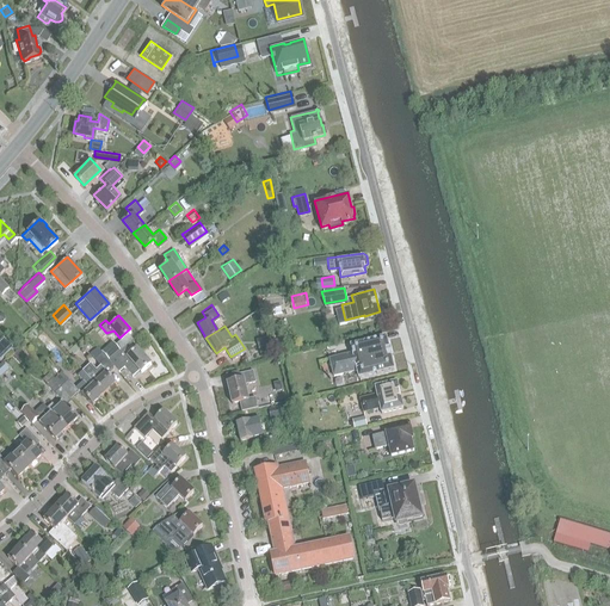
[(393,366),(384,334),(350,344),(352,350),(328,356),(333,373),(356,368),(358,375),(393,366)]
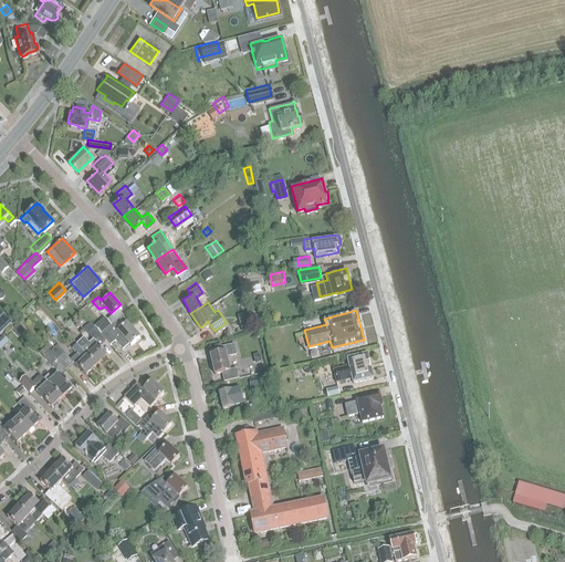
[(2,311),(0,313),(0,328),(10,319),(2,311)]
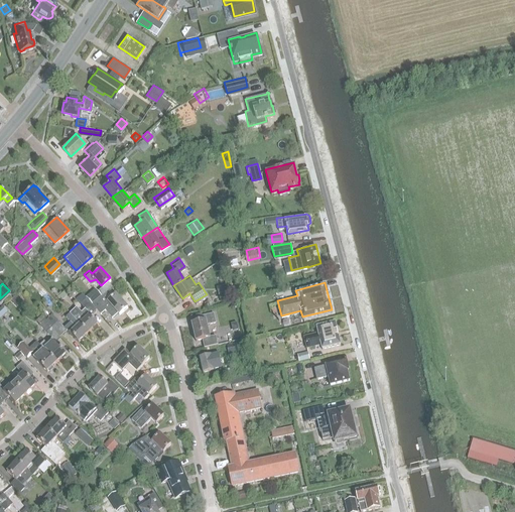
[(94,285),(85,293),(86,294),(92,301),(102,294),(94,285)]
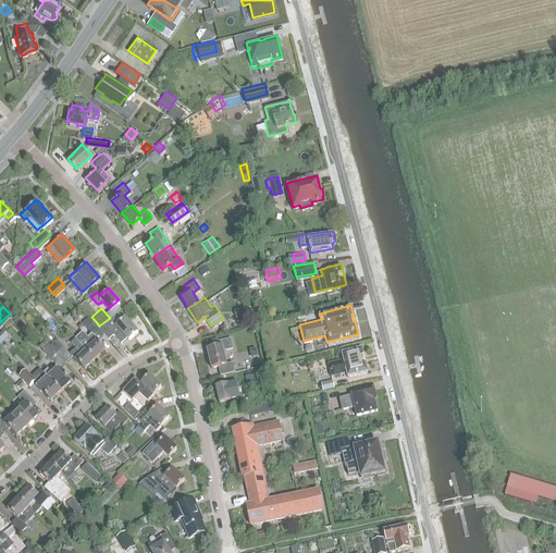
[(99,326),(99,327),(102,331),(108,336),(112,332),(120,341),(126,335),(127,338),(136,330),(124,316),(123,317),(118,310),(112,316),(110,318),(99,326)]
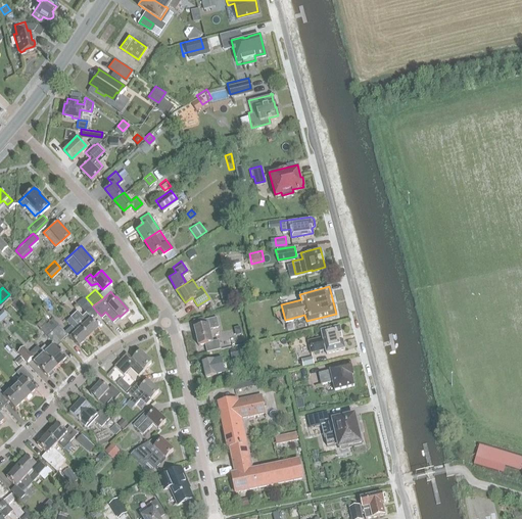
[(223,303),(230,301),(228,293),(221,295),(223,303)]
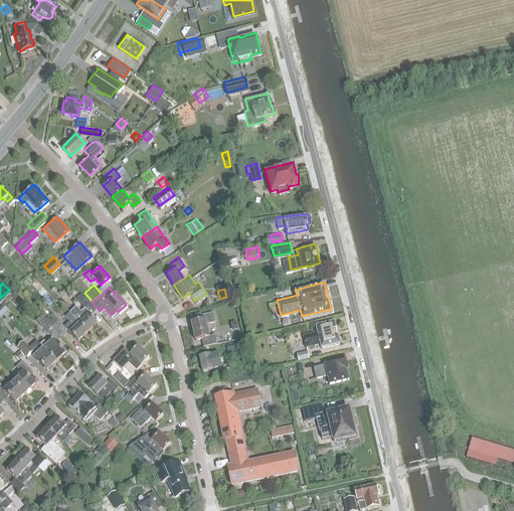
[(74,304),(68,310),(88,329),(97,321),(89,312),(95,306),(92,302),(92,301),(86,294),(84,293),(81,290),(75,295),(79,300),(78,300),(83,305),(83,306),(79,309),(74,304)]
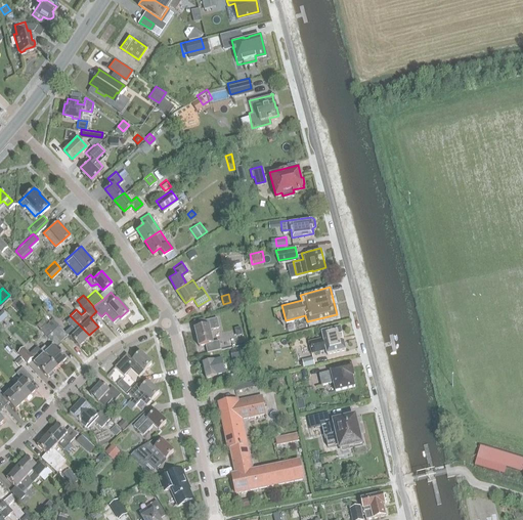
[(16,309),(23,303),(16,296),(10,302),(16,309)]
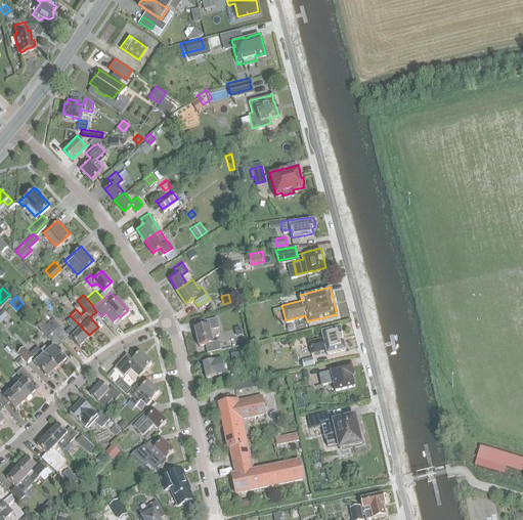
[(51,316),(46,321),(61,338),(68,333),(79,345),(89,335),(70,315),(66,318),(71,323),(64,330),(57,322),(51,316)]
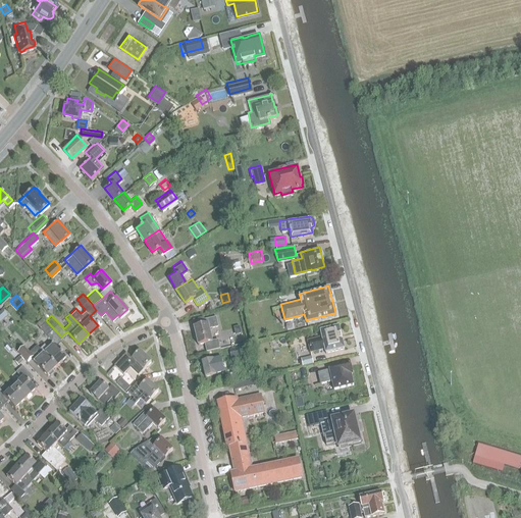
[(217,324),(215,314),(203,317),(204,322),(193,324),(197,342),(203,341),(205,349),(219,347),(217,338),(211,339),(208,326),(217,324)]
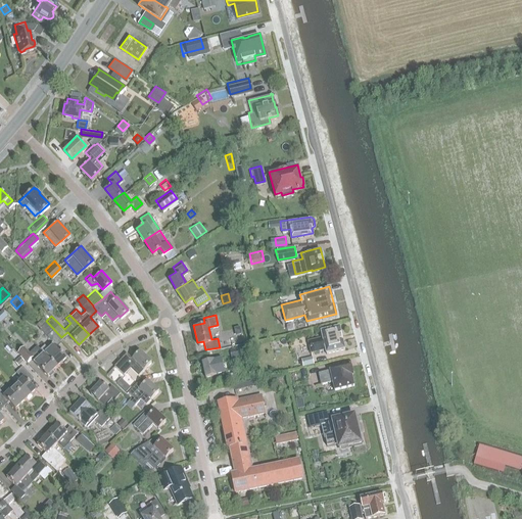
[(45,321),(39,326),(46,333),(51,339),(46,345),(44,342),(39,346),(56,365),(65,356),(58,347),(55,343),(61,337),(46,321),(45,321)]
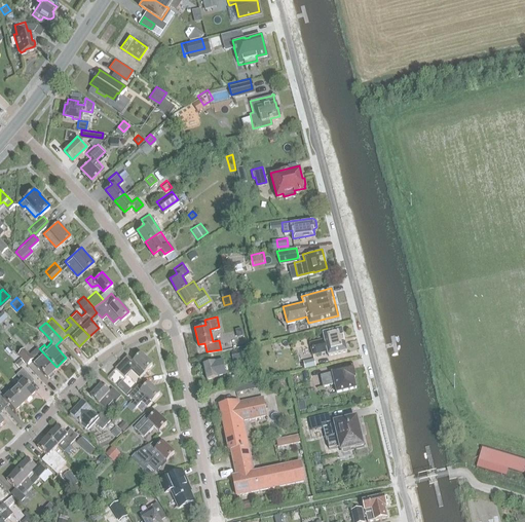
[(346,348),(341,326),(322,331),(324,337),(310,341),(313,352),(327,348),(328,352),(346,348)]
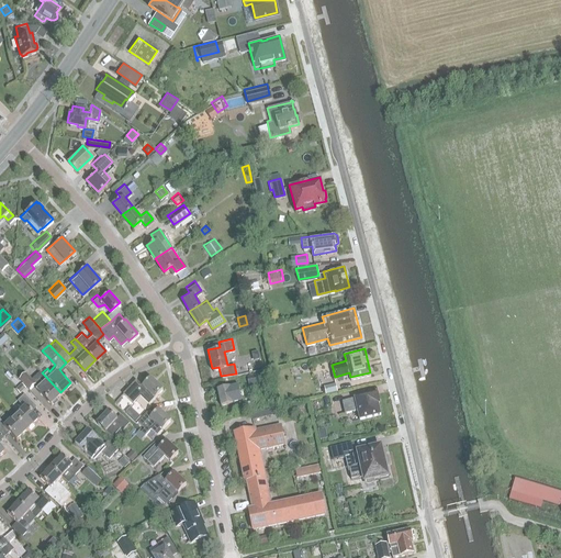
[(38,369),(35,372),(38,376),(42,380),(35,387),(49,402),(60,392),(42,372),(38,369)]
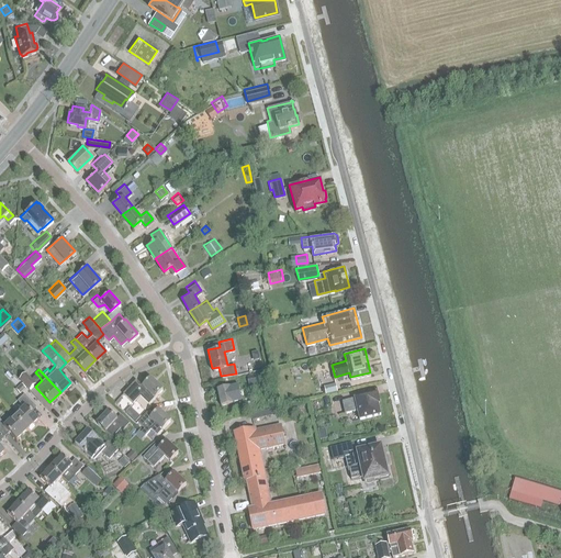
[(23,371),(18,376),(27,387),(34,380),(31,377),(24,370),(23,371)]
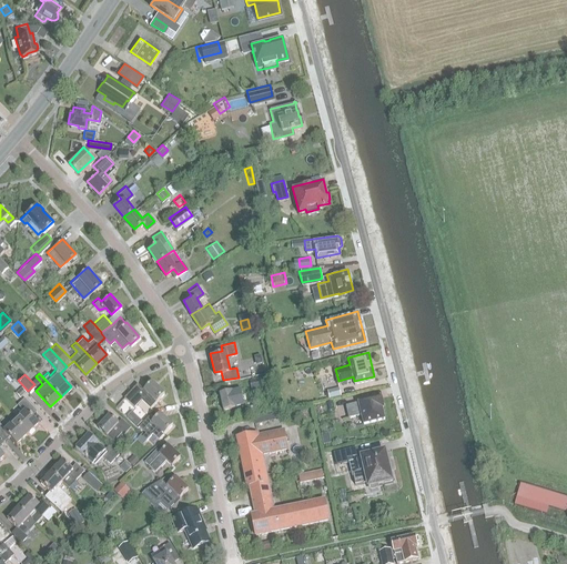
[(266,385),(264,374),(249,376),(251,388),(266,385)]
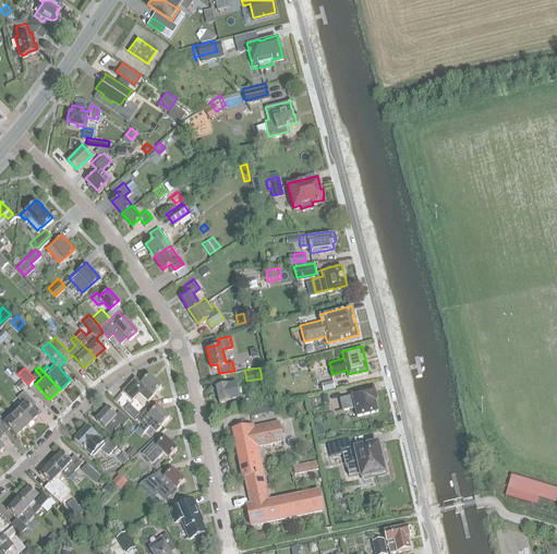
[(160,384),(148,372),(141,381),(134,374),(121,388),(131,397),(137,390),(146,398),(160,384)]
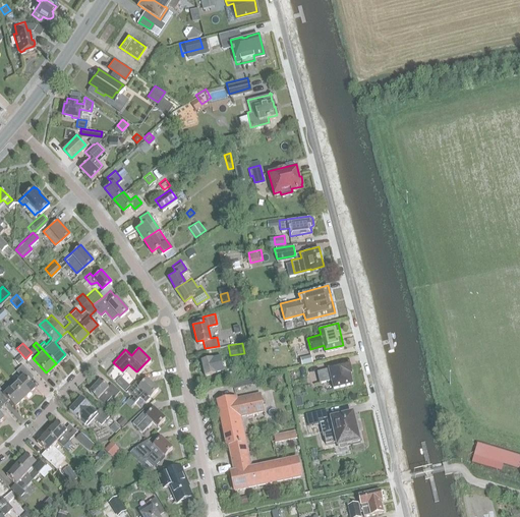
[(23,356),(19,352),(13,357),(17,361),(23,356)]
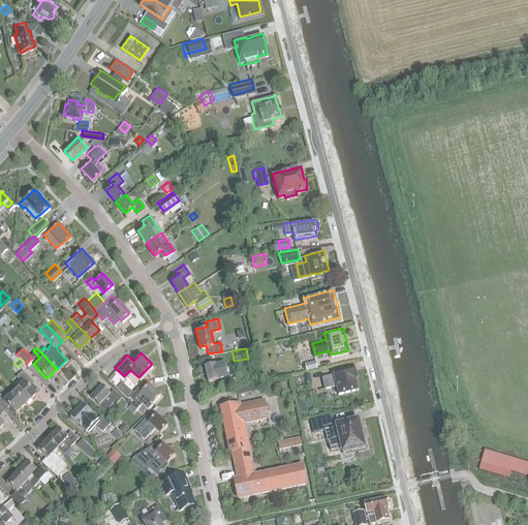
[(226,374),(222,358),(214,360),(214,362),(204,364),(207,379),(226,374)]
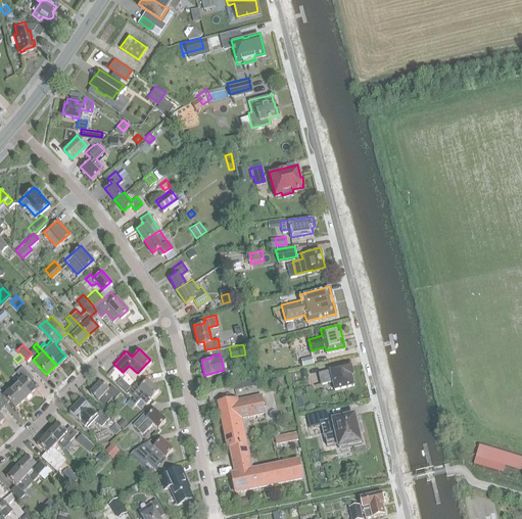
[(300,357),(302,364),(313,362),(311,354),(300,357)]
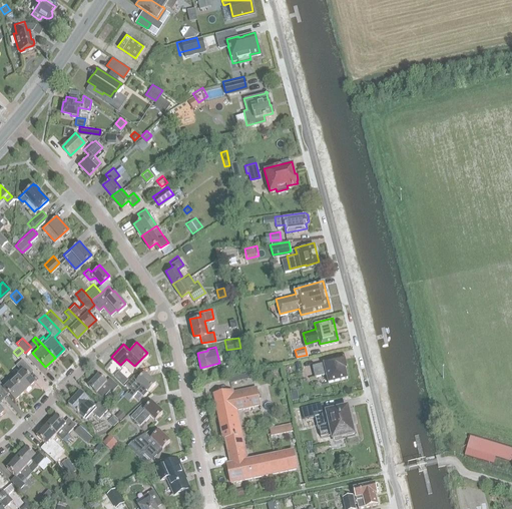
[(345,366),(343,356),(312,364),(314,375),(326,372),(328,380),(347,376),(344,366),(345,366)]
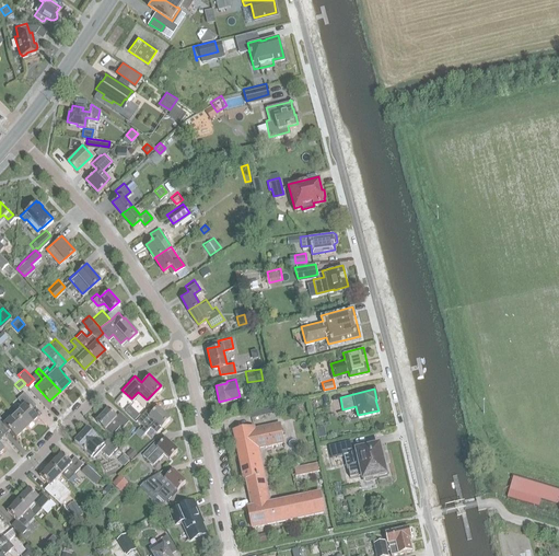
[(13,412),(26,425),(37,415),(30,407),(35,402),(24,390),(16,396),(23,403),(13,412)]
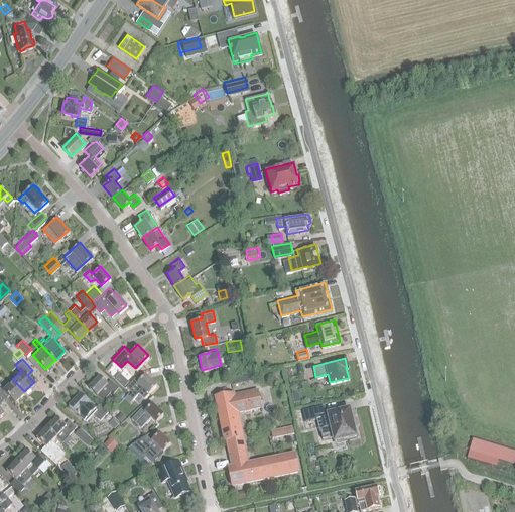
[(124,384),(128,379),(119,370),(114,375),(124,384)]
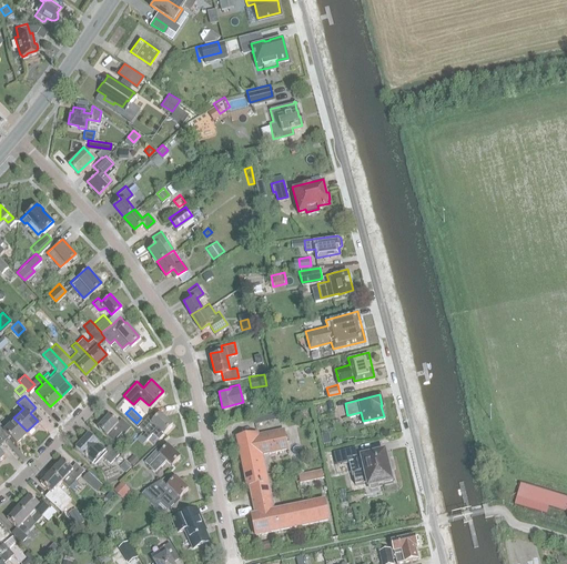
[(171,423),(159,411),(152,418),(148,413),(138,423),(144,430),(141,433),(145,437),(152,431),(158,436),(171,423)]
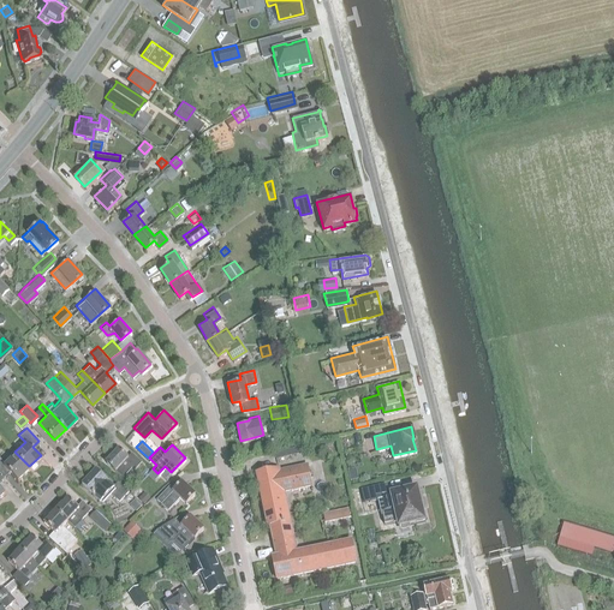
[(127,456),(118,448),(106,460),(119,473),(129,464),(132,467),(139,460),(131,452),(127,456)]
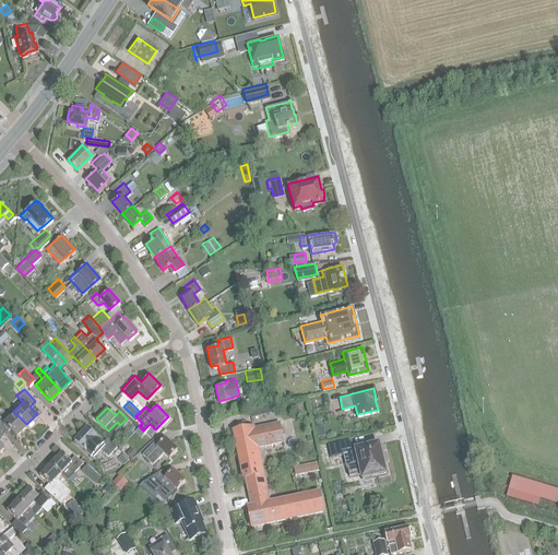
[(15,435),(26,424),(13,411),(3,420),(0,415),(0,428),(2,432),(8,427),(15,435)]
